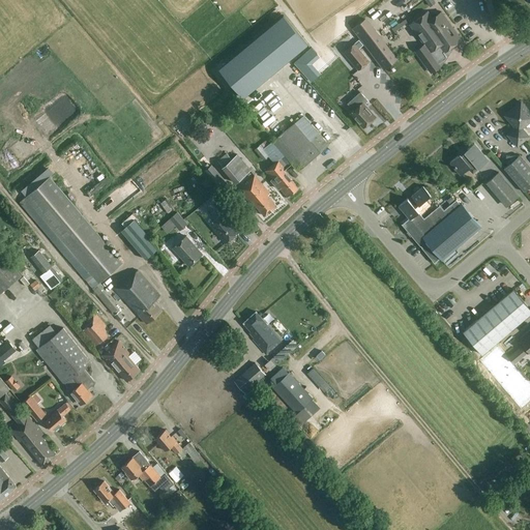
[(416,52),(430,70),(439,64),(449,50),(450,49),(462,40),(442,12),(433,18),(429,11),(410,25),(424,46),(416,52)]
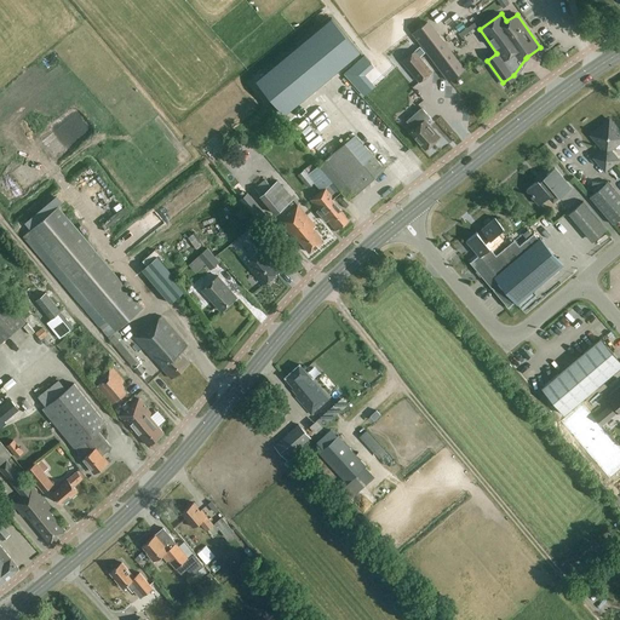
[(331,19),(257,80),(285,115),(360,53),(331,19)]
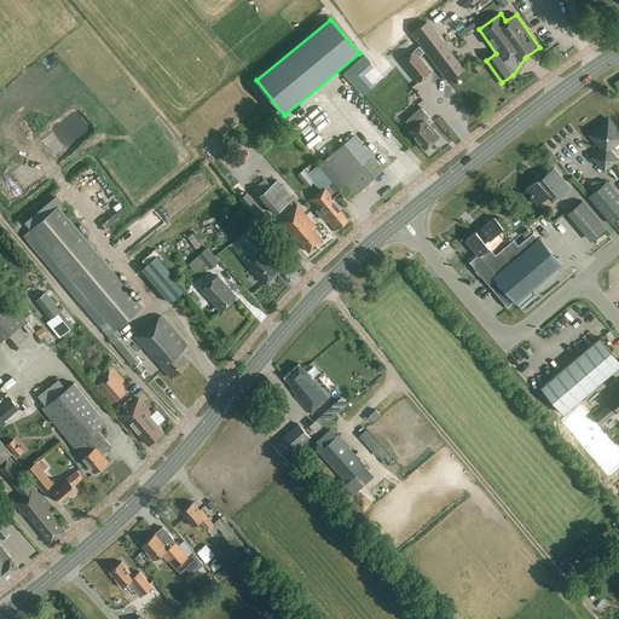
[(464,69),(428,21),(411,34),(447,82),(464,69)]
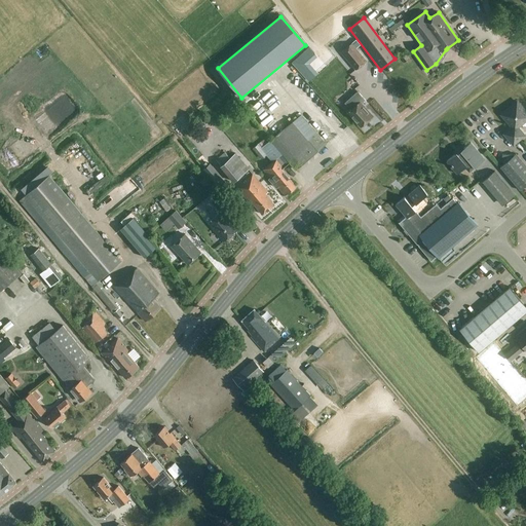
[(341,52),(355,70),(367,61),(351,43),(341,52)]
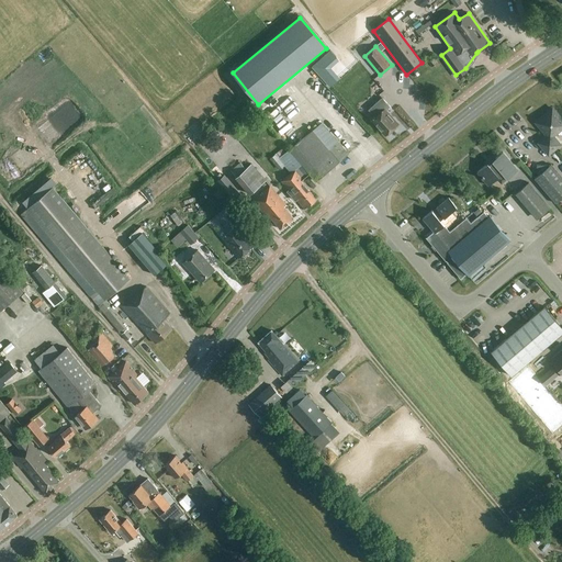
[(390,113),(386,109),(390,105),(382,99),(377,103),(370,111),(375,117),(372,120),(380,127),(386,136),(398,125),(389,114),(390,113)]
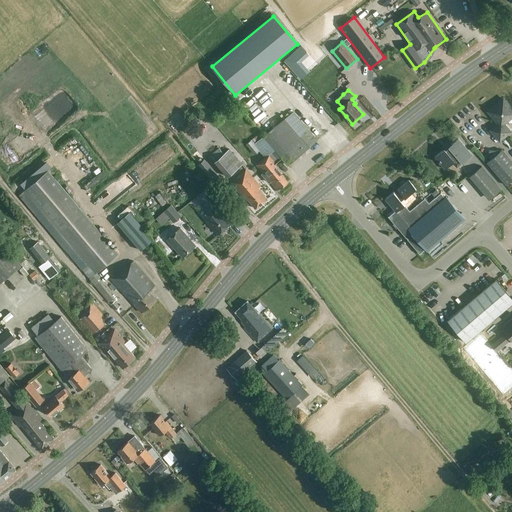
[(500,141),(510,131),(504,124),(511,116),(511,108),(503,98),(488,111),(498,123),(491,130),(500,141)]
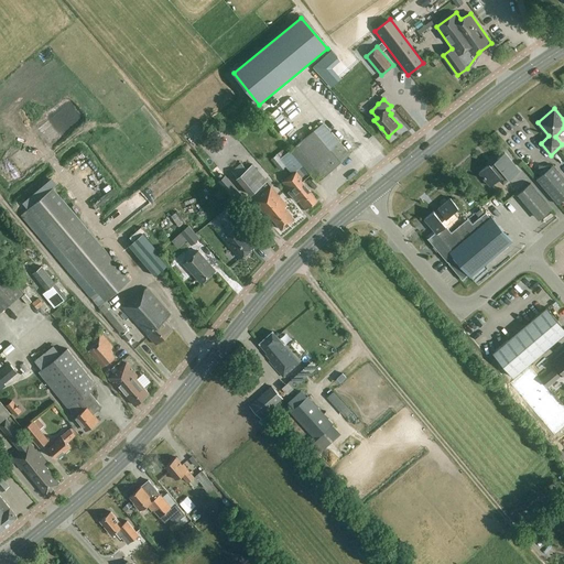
[(291,149),(311,173),(317,182),(349,154),(323,122),(291,149)]
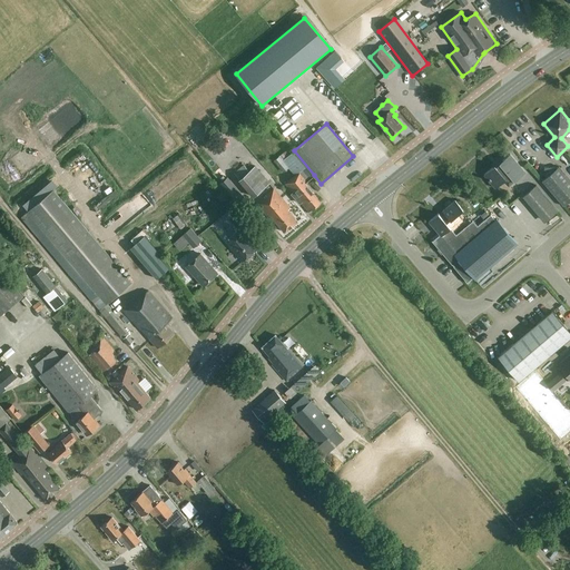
[(294,150),(283,160),(288,168),(295,176),(285,184),(293,193),(292,194),(300,204),(301,203),(308,212),(312,208),(313,209),(321,202),(312,192),(305,184),(314,175),(294,150)]
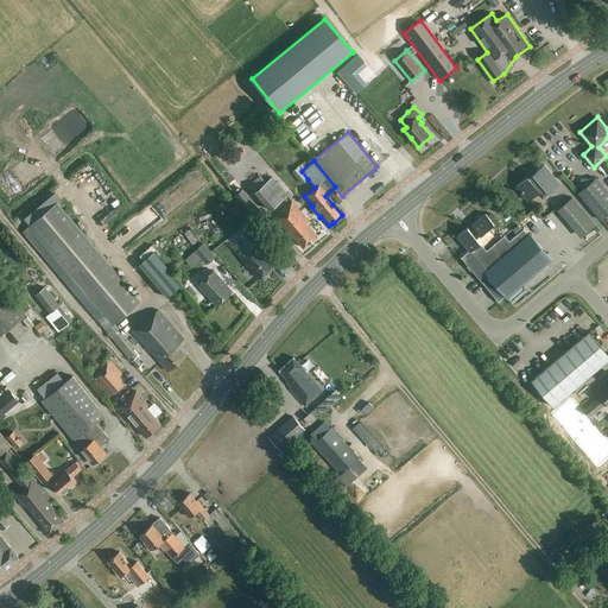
[(561,184),(544,165),(529,178),(527,177),(517,187),(529,201),(538,192),(543,198),(549,194),(561,184)]
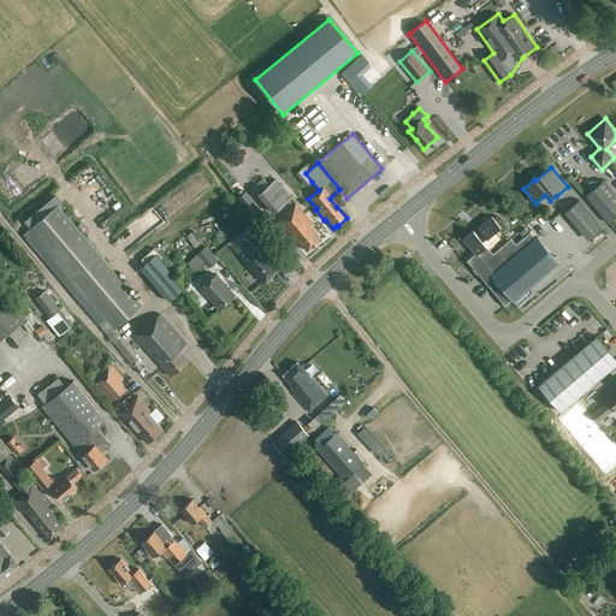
[(264,178),(253,187),(259,194),(258,195),(273,213),(291,199),(276,179),(270,185),(264,178)]
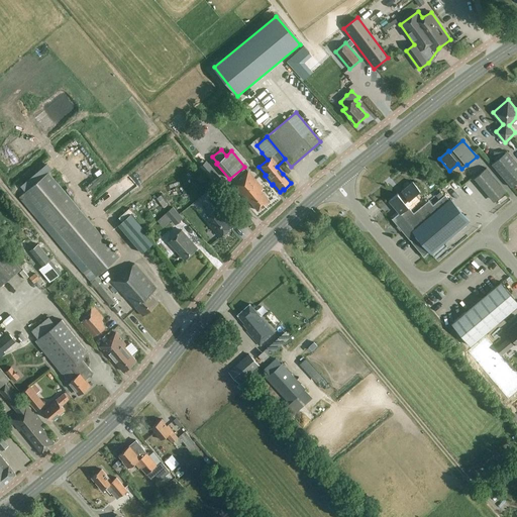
[(516,182),(516,163),(507,150),(505,152),(494,151),(493,163),(492,164),(511,187),(516,182)]
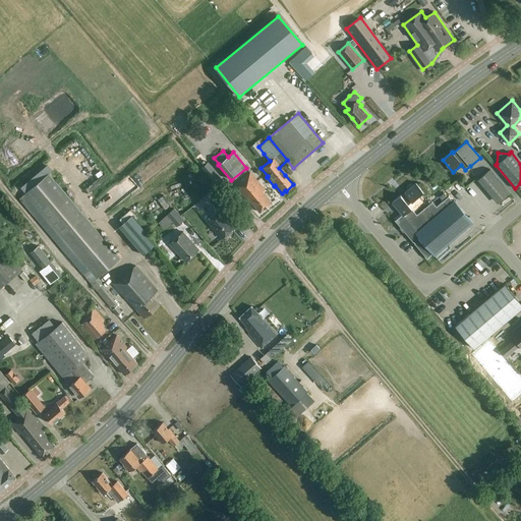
[(217,186),(224,180),(208,162),(201,168),(217,186)]
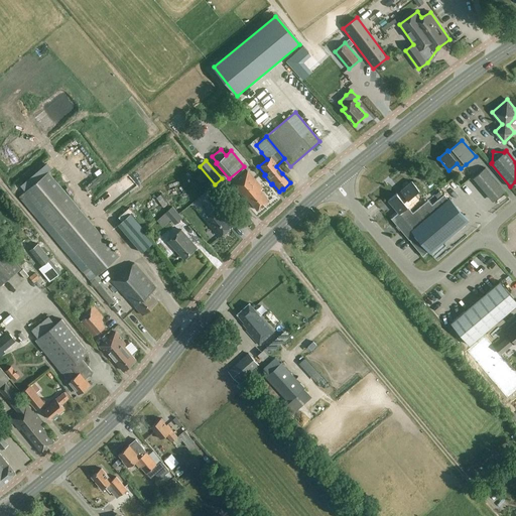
[(495,201),(505,191),(486,167),(475,176),(495,201)]
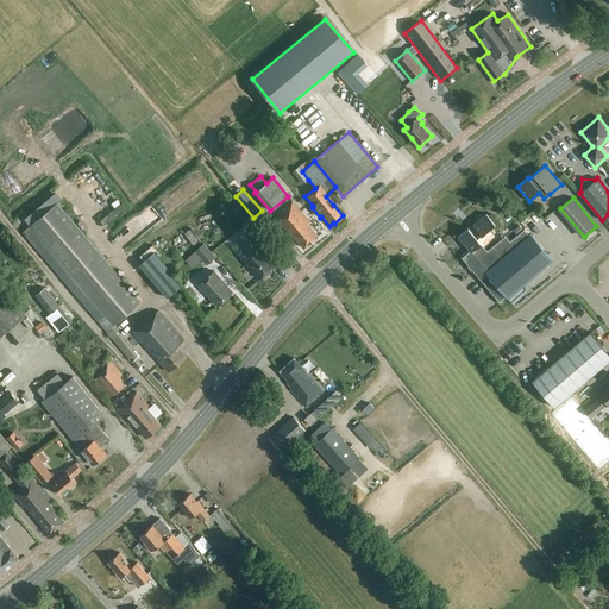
[(289,230),(302,245),(305,248),(318,237),(307,225),(309,223),(293,201),(274,218),(286,233),(289,230)]
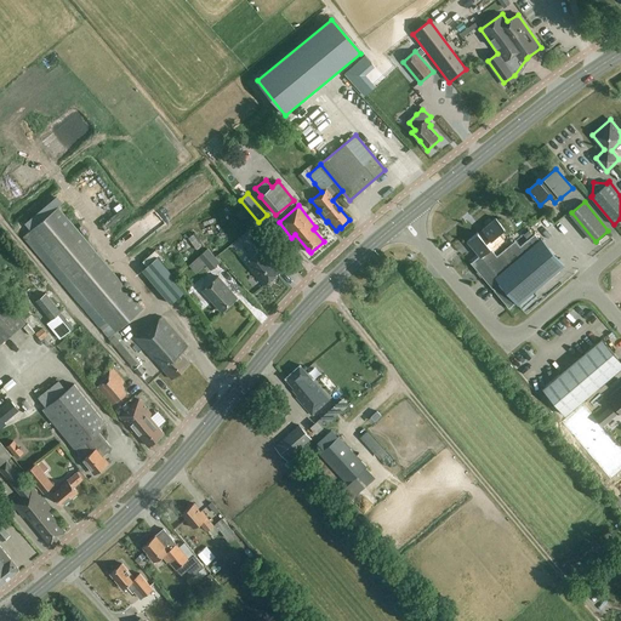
[(108,339),(117,331),(118,332),(144,308),(130,291),(134,288),(123,275),(119,279),(78,231),(83,227),(74,217),(69,220),(58,208),(32,232),(24,238),(108,339)]
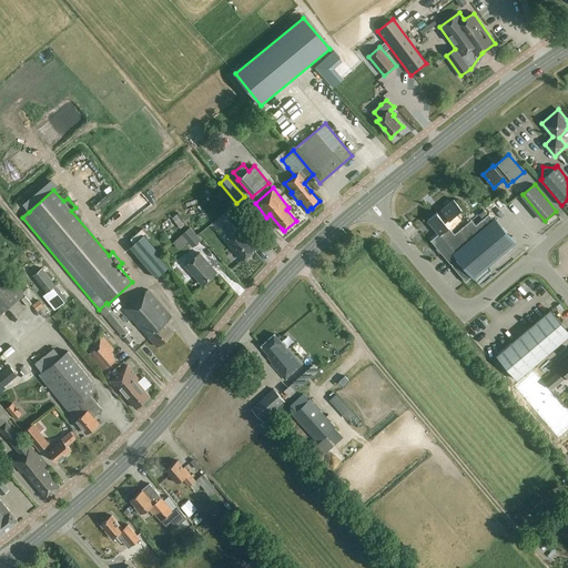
[(462,210),(454,200),(427,221),(438,234),(430,241),(466,282),(472,276),(474,279),(516,243),(495,217),(494,220),(489,214),(475,226),(470,221),(455,234),(445,223),(462,210)]
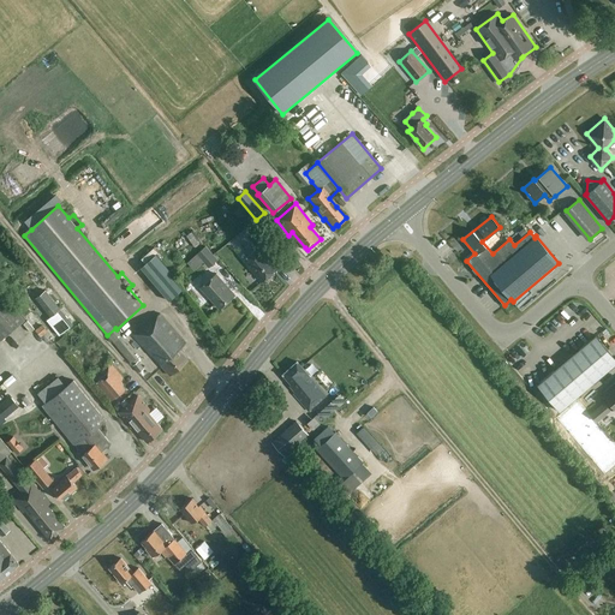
[(257,245),(266,239),(255,227),(246,233),(257,245)]
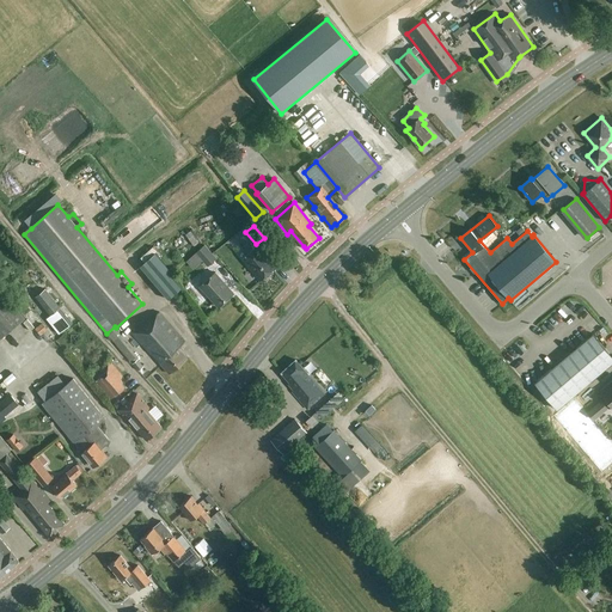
[(208,267),(216,259),(204,245),(196,254),(208,267)]
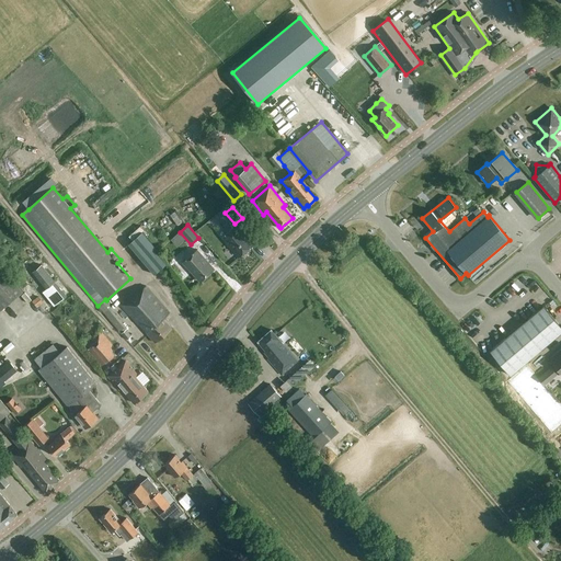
[(239,258),(253,245),(237,225),(222,238),(239,258)]
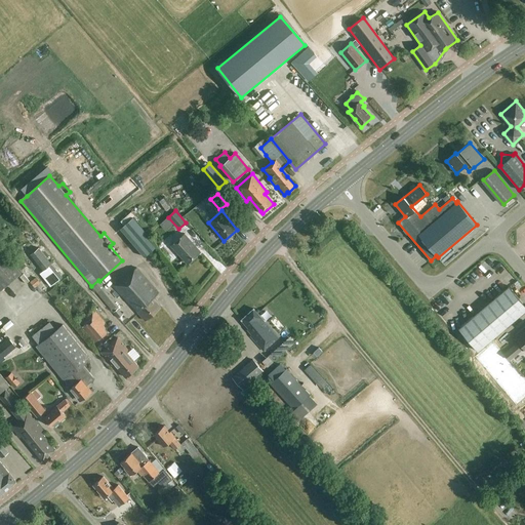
[(133,217),(121,229),(123,231),(145,256),(156,247),(144,233),(145,232),(133,217)]
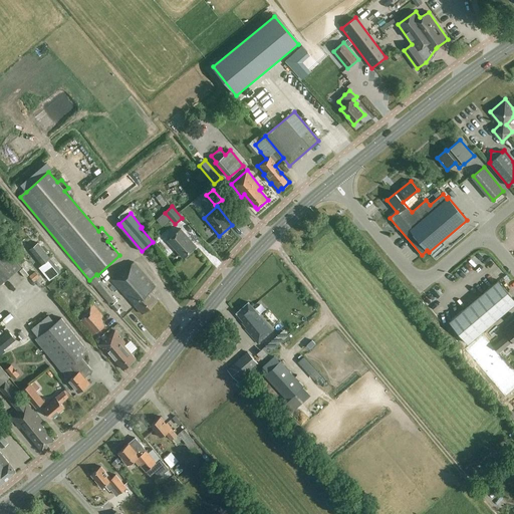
[(183,258),(197,247),(181,229),(168,240),(183,258)]
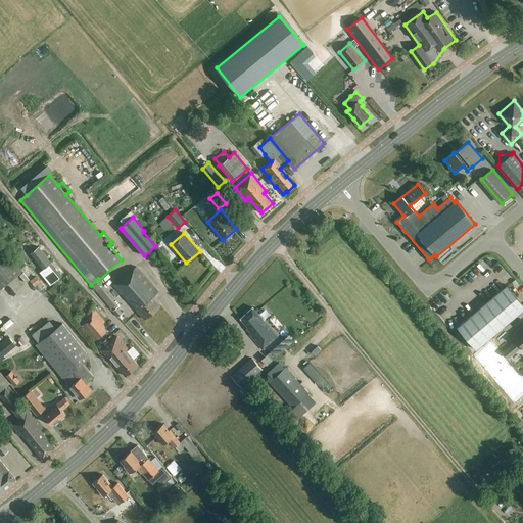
[(0,289),(21,272),(0,245),(0,289)]
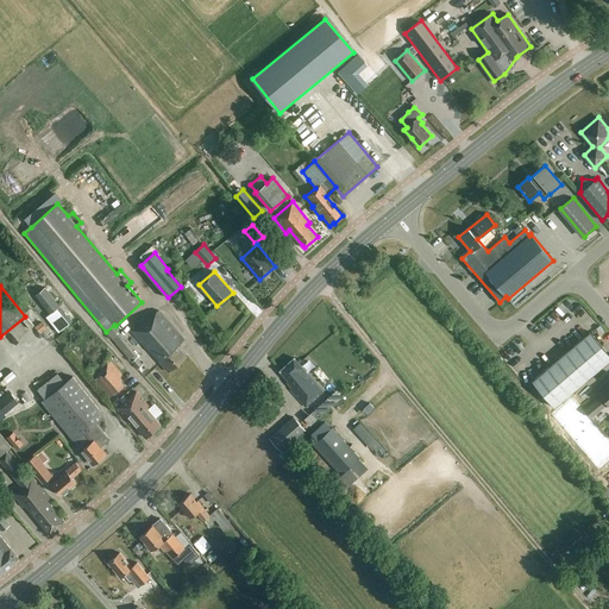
[(35,296),(50,314),(60,306),(44,288),(35,296)]
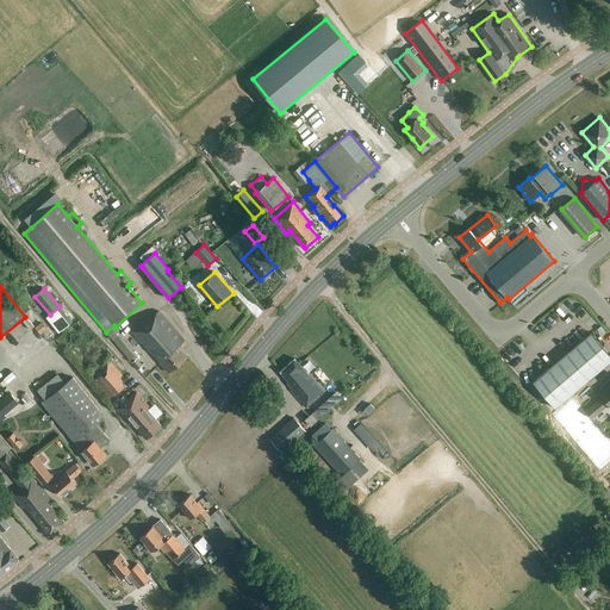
[(167,373),(169,372),(187,356),(179,347),(178,346),(185,340),(161,311),(154,317),(153,316),(134,331),(132,332),(167,373)]
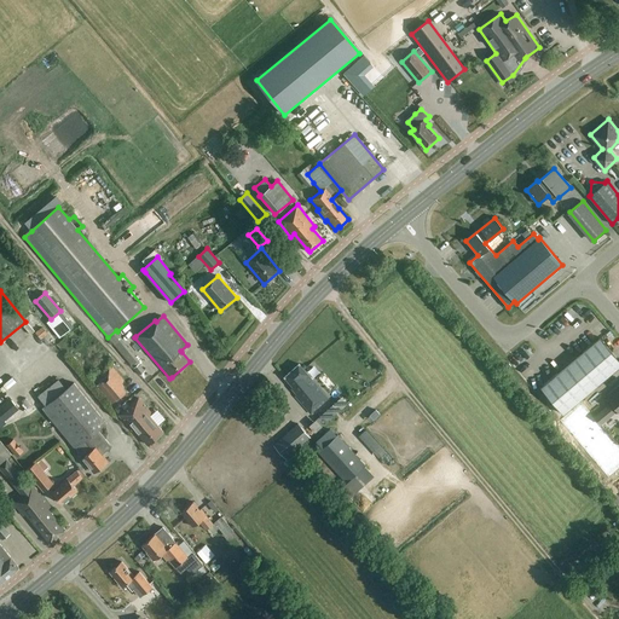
[(47,334),(42,327),(35,333),(40,339),(47,334)]
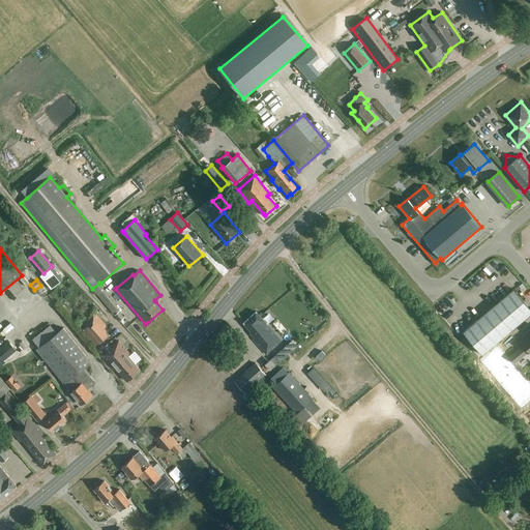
[(482,355),(529,314),(529,307),(513,289),(463,332),(482,355)]
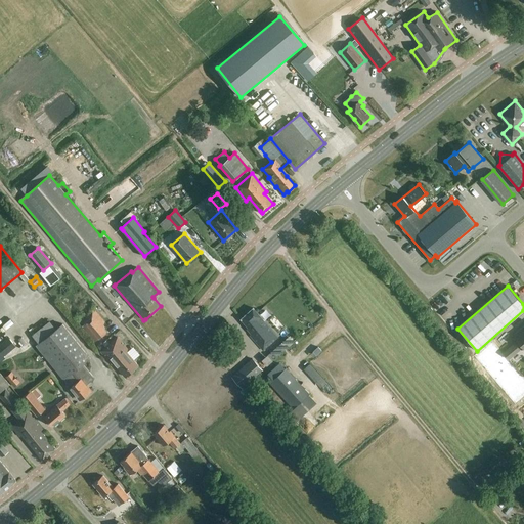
[(117,307),(113,311),(114,312),(118,317),(123,313),(118,308),(117,307)]
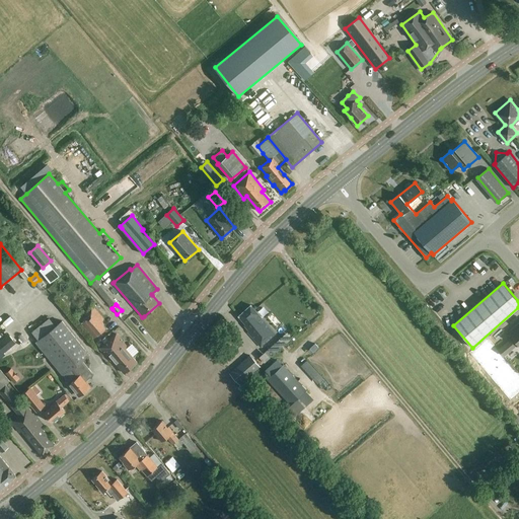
[(248,332),(257,344),(261,348),(275,335),(257,314),(258,314),(250,305),(238,316),(251,330),(248,332)]
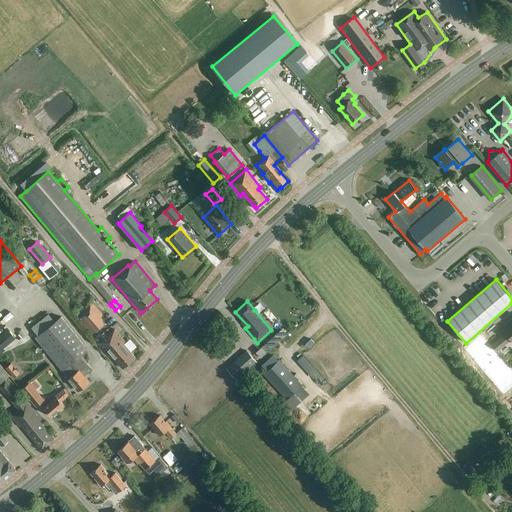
[(92,333),(103,323),(100,319),(103,317),(91,303),(76,314),(92,333)]
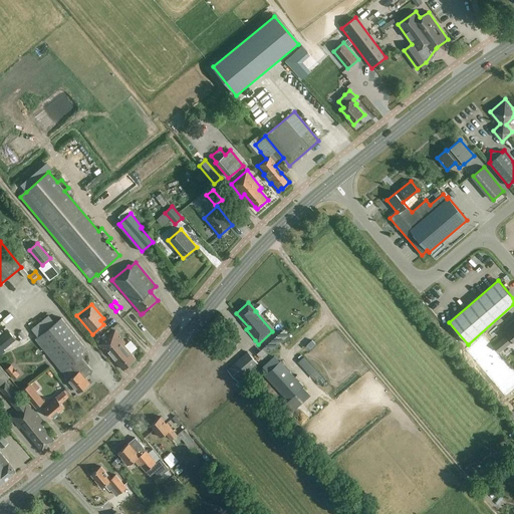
[(61,318),(57,322),(39,337),(36,340),(67,377),(65,379),(67,381),(68,382),(72,388),(74,387),(79,393),(90,384),(85,378),(93,371),(82,357),(89,352),(61,318)]
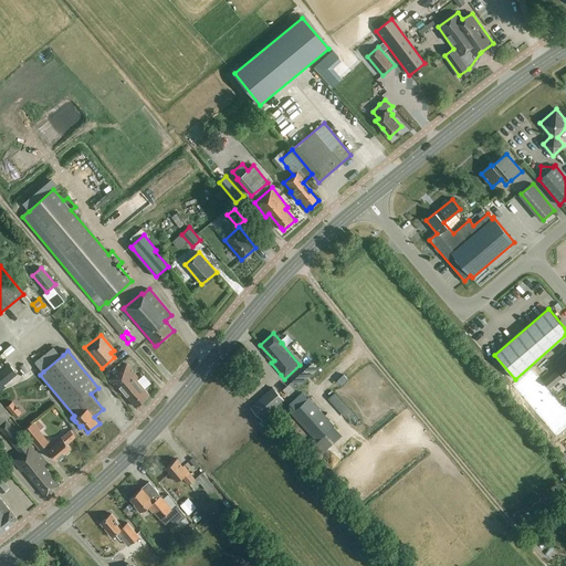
[(565,354),(555,363),(565,376),(565,354)]
